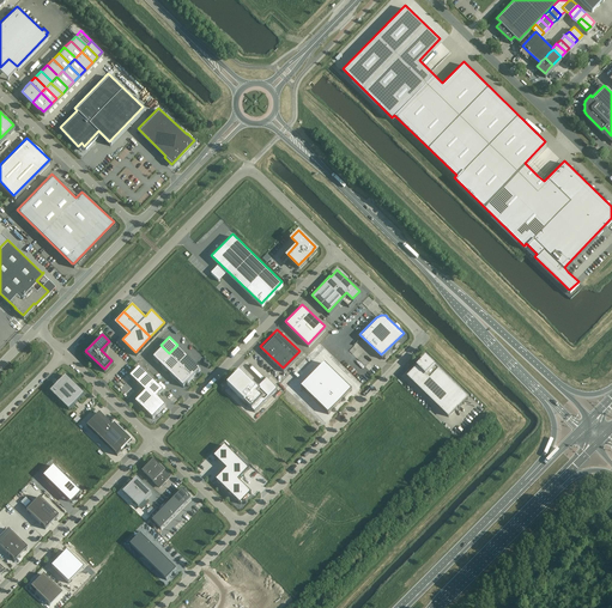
[(161,345),(152,353),(161,363),(169,353),(161,345)]
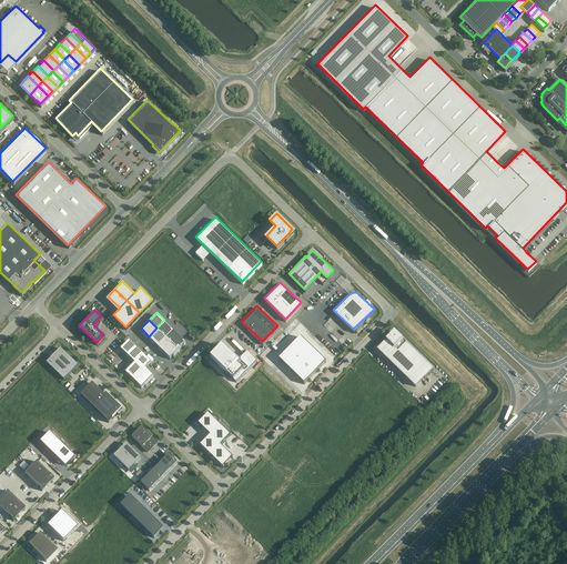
[(164,320),(157,328),(164,335),(173,328),(164,320)]
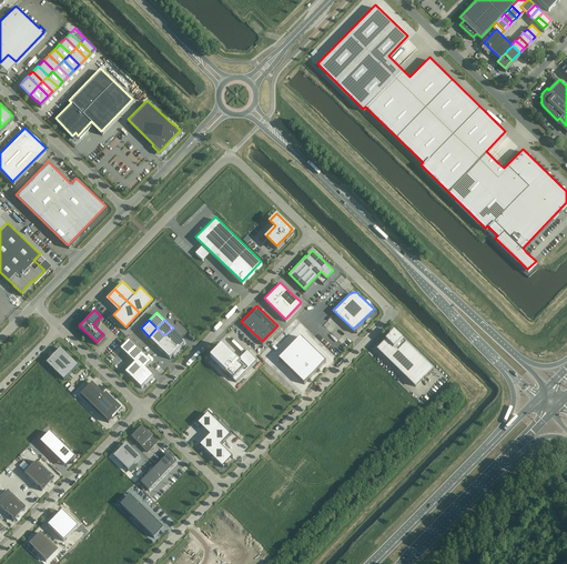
[(157,328),(149,336),(157,344),(164,335),(157,328)]
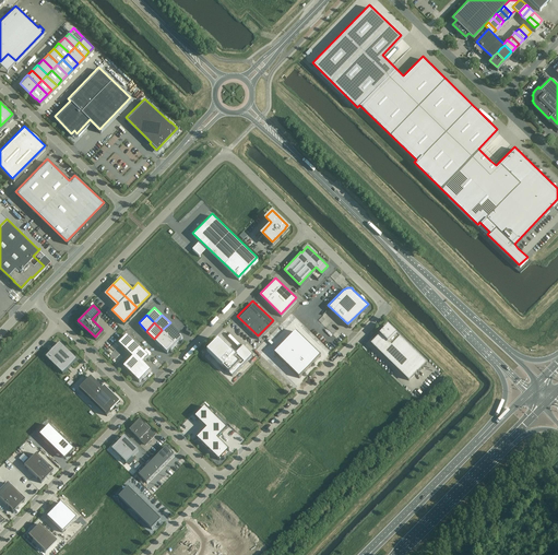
[(170,322),(162,330),(174,342),(181,334),(170,322)]
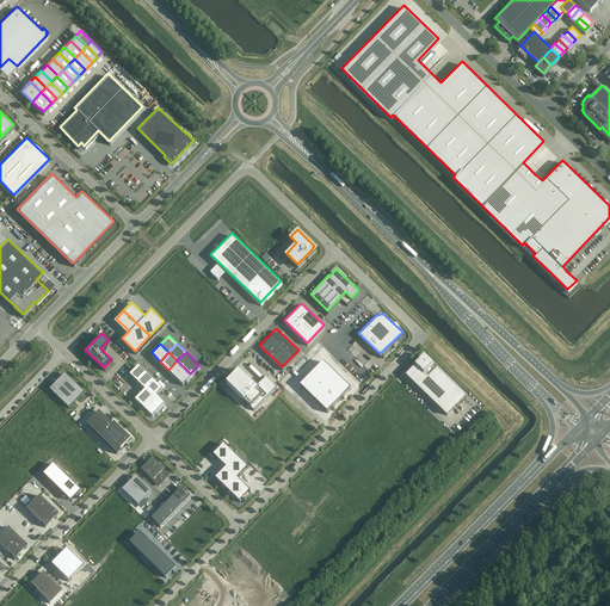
[(455,402),(456,402),(466,393),(423,352),(414,362),(414,363),(406,372),(447,412),(455,402)]
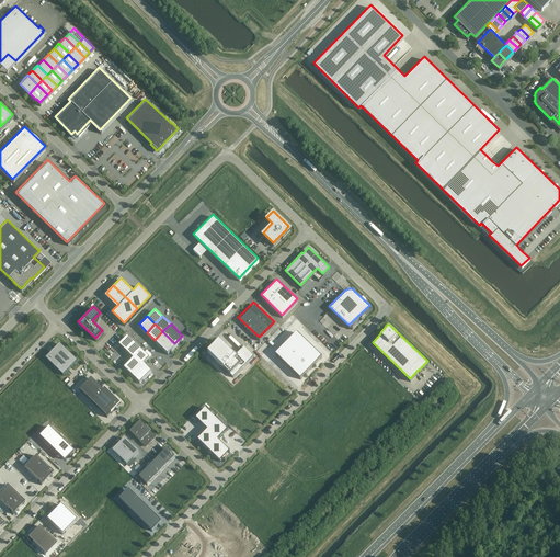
[(296,329),(275,351),(300,375),(321,353),(296,329)]
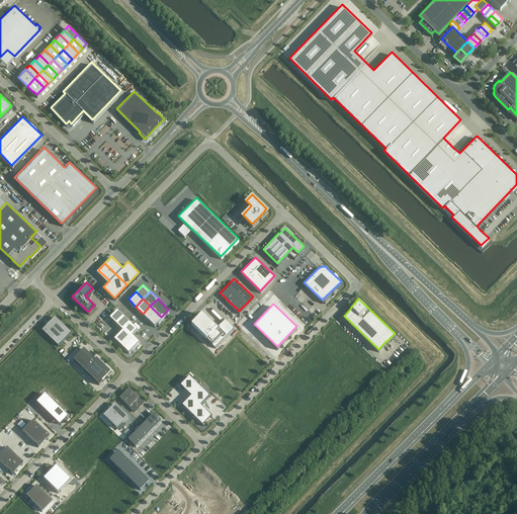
[(150,306),(143,314),(154,324),(161,317),(150,306)]
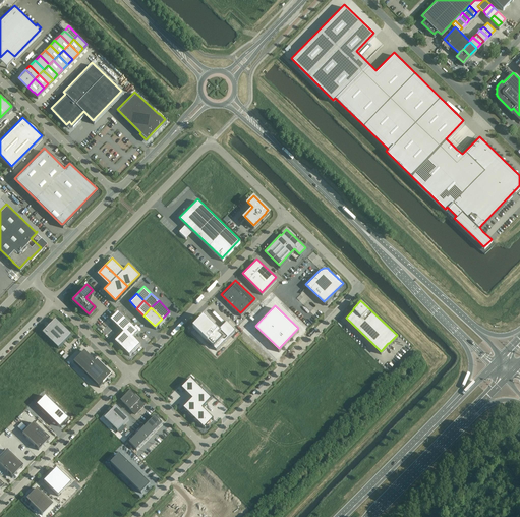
[(117,308),(110,317),(122,330),(114,338),(129,352),(139,341),(132,335),(138,329),(117,308)]
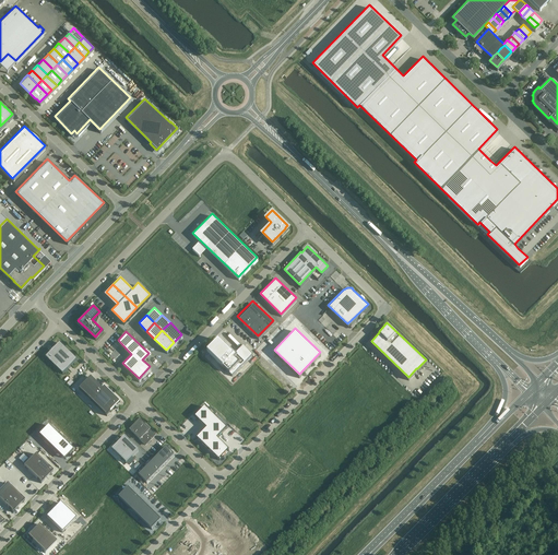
[(217,337),(206,349),(232,373),(252,352),(242,342),(233,352),(217,337)]
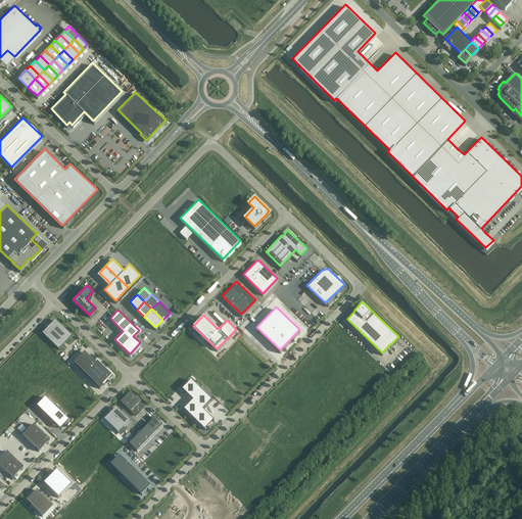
[(55,318),(42,331),(58,346),(70,333),(55,318)]
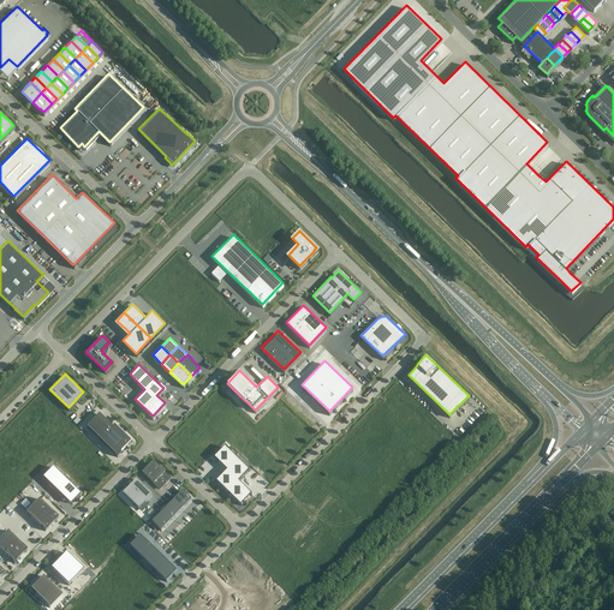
[(117,453),(131,437),(114,420),(112,423),(99,411),(87,423),(117,453)]
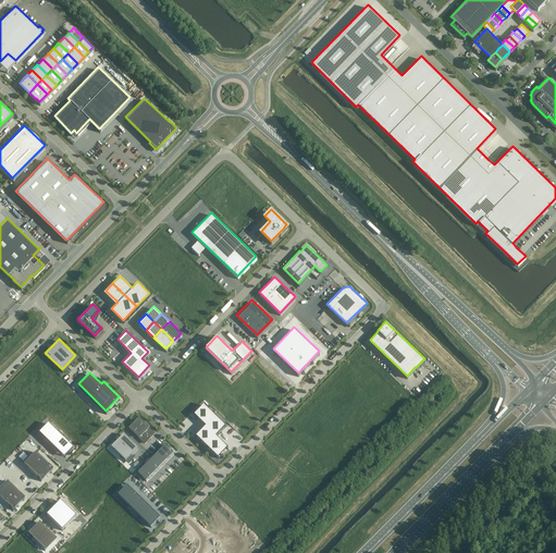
[(204,402),(194,412),(206,424),(215,414),(204,402)]
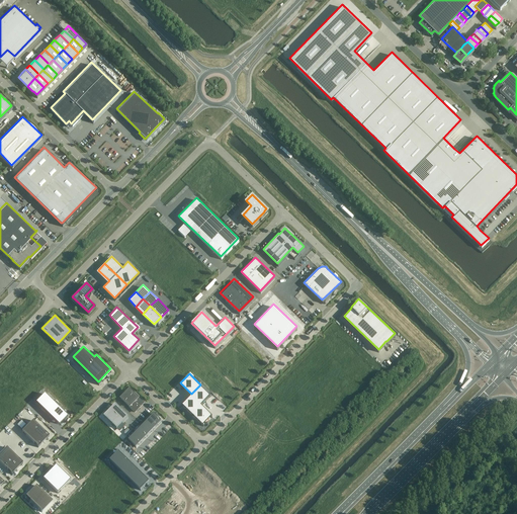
[(200,384),(191,394),(200,403),(201,404),(210,394),(200,384)]
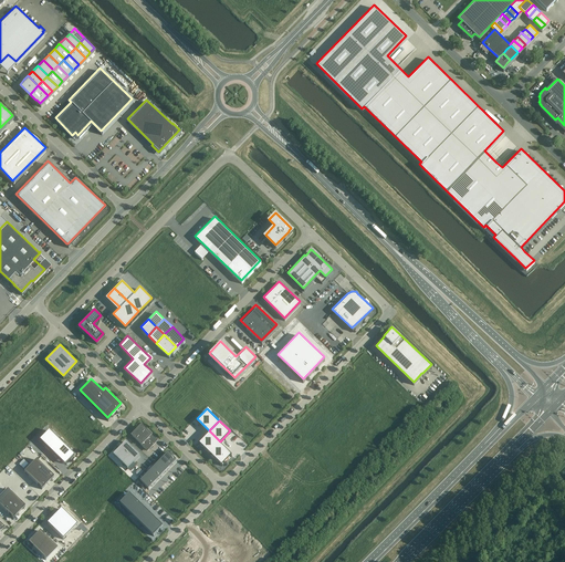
[(132,432),(146,447),(156,437),(140,423),(132,432)]
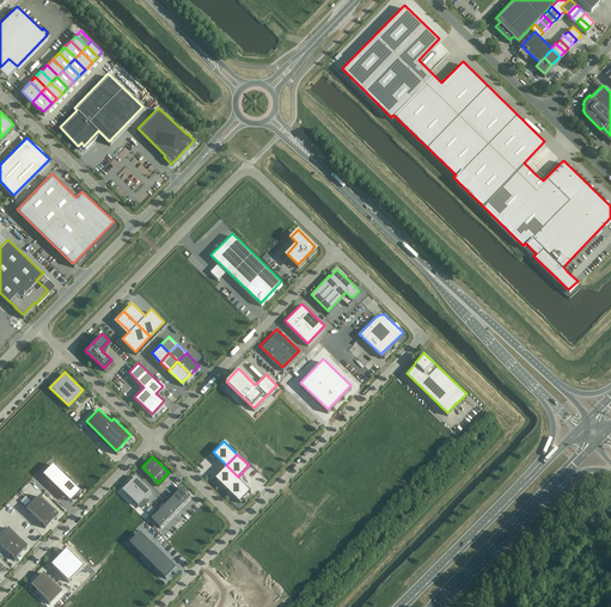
[(79,488),(52,461),(41,472),(66,496),(67,496),(68,497),(73,492),(74,494),(79,488)]
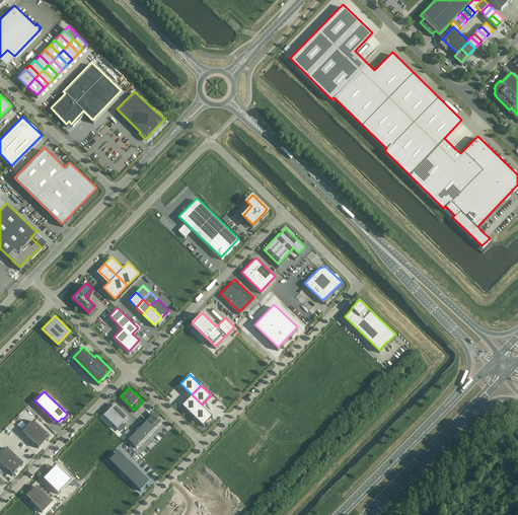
[(192,394),(182,403),(192,413),(201,403),(192,394)]
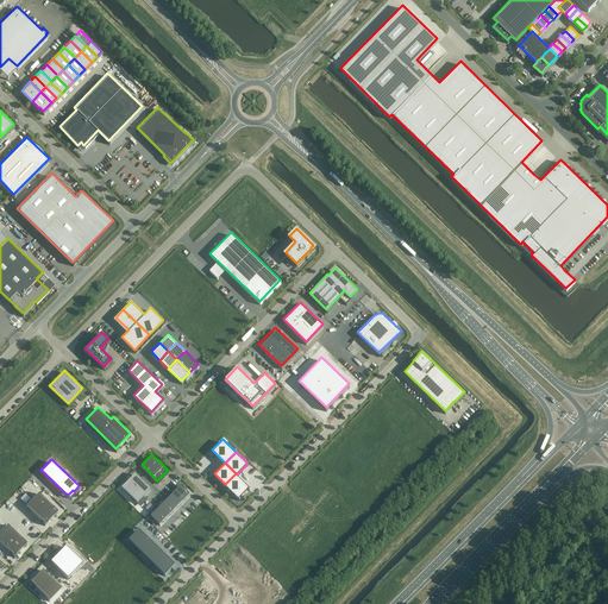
[(135,472),(121,485),(136,499),(149,486),(135,472)]
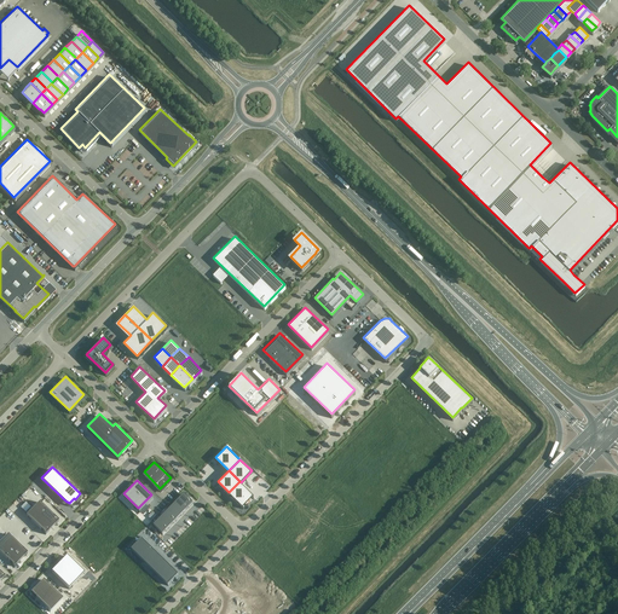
[(240,481),(229,492),(242,505),(253,494),(241,482),(240,481)]
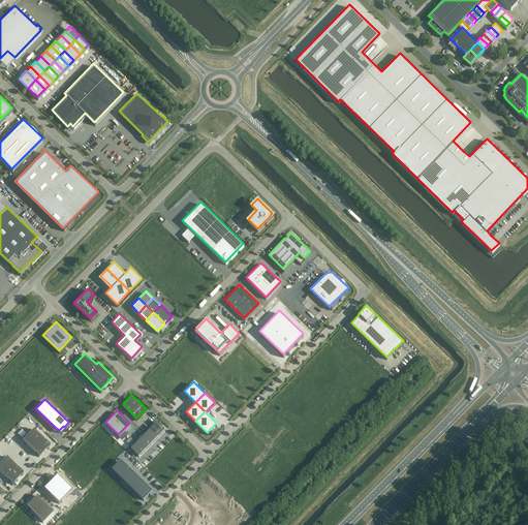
[(0,431),(9,422),(0,412),(0,431)]
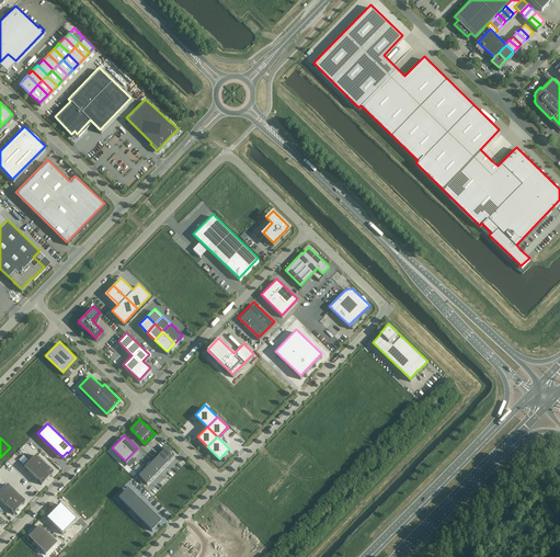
[(166,445),(138,474),(146,481),(174,453),(166,445)]
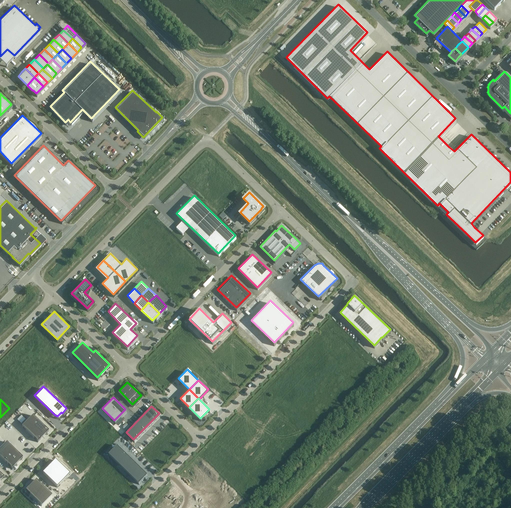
[(31,412),(21,423),(37,438),(47,427),(31,412)]
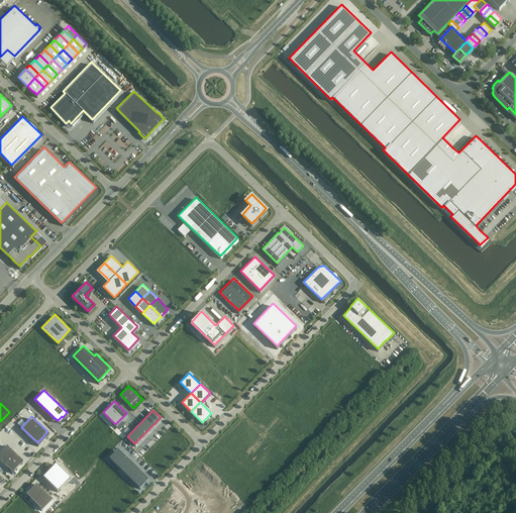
[(5,443),(0,448),(0,458),(11,470),(21,458),(5,443)]
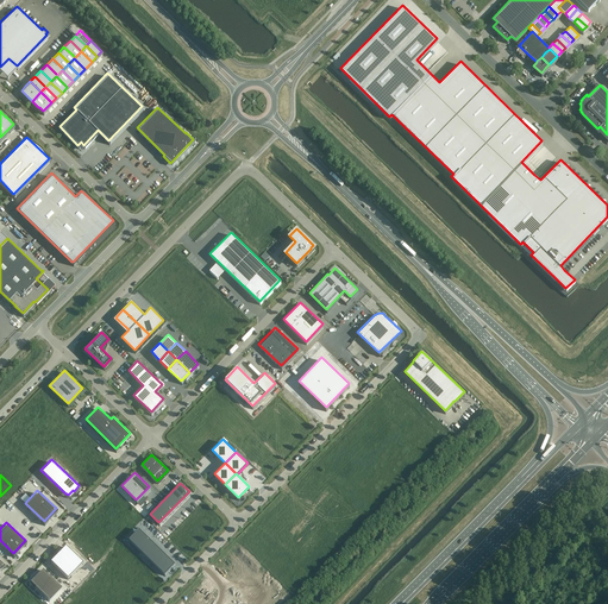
[(127,536),(140,549),(150,539),(138,527),(127,536)]
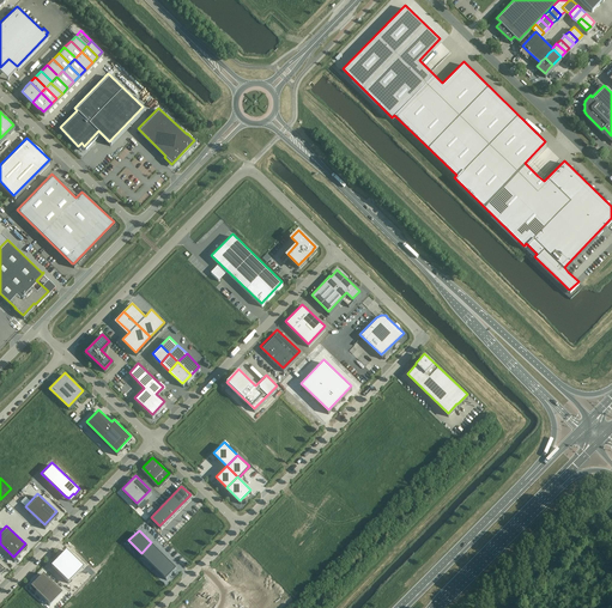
[(141,553),(153,564),(163,553),(151,542),(141,553)]
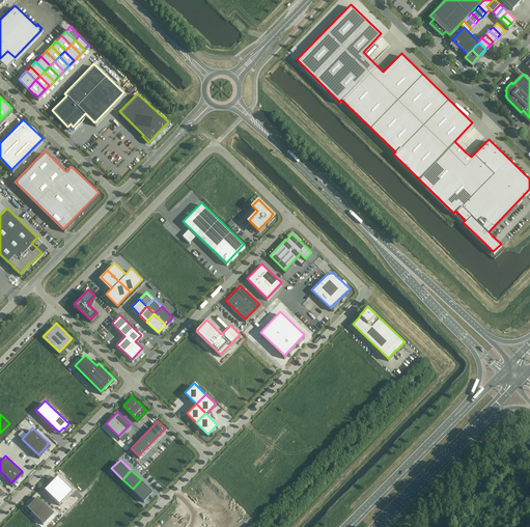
[(56,474),(50,480),(64,496),(72,489),(56,474)]
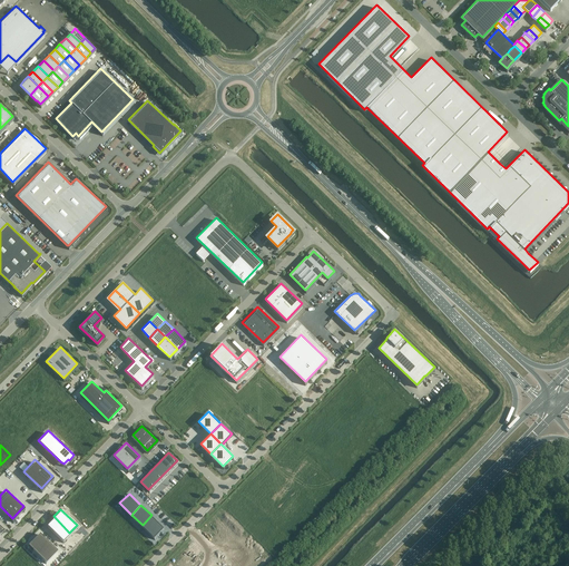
[(163,526),(151,515),(143,525),(154,536),(163,526)]
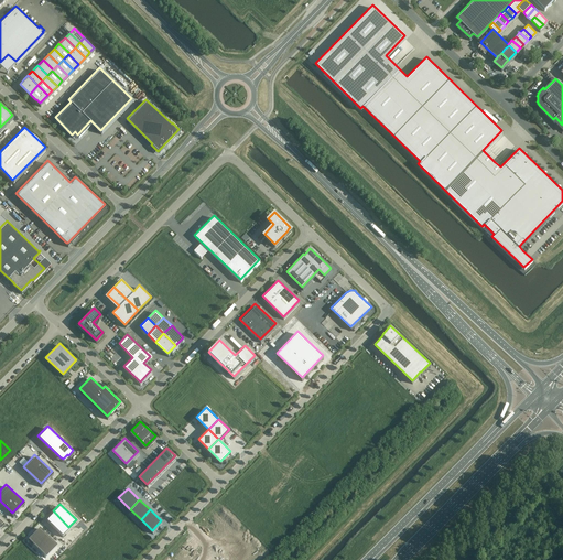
[(53,510),(45,518),(62,534),(68,527),(53,510)]
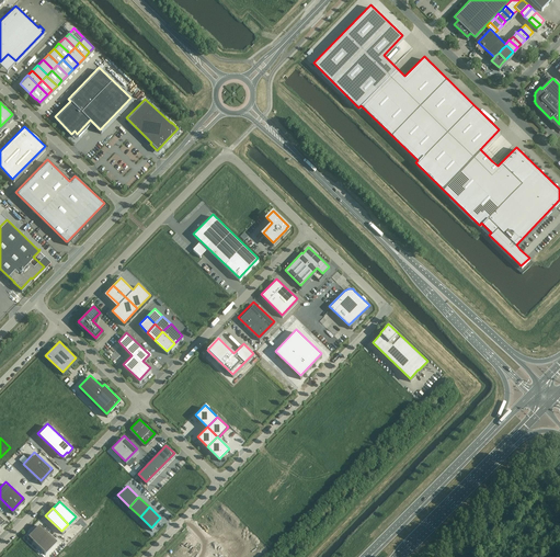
[(38,522),(26,534),(44,552),(56,540),(38,522)]
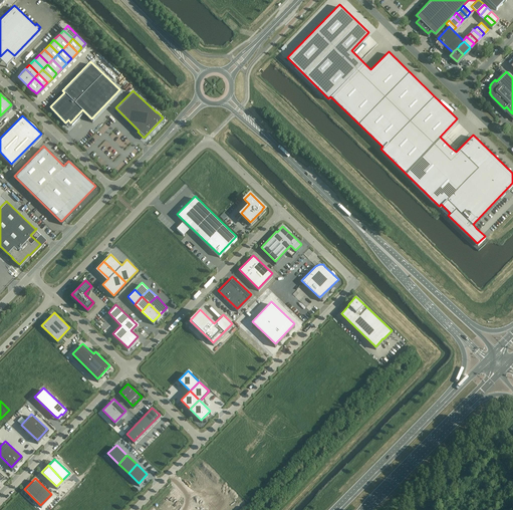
[(16,509),(30,509),(17,496),(10,504),(16,509)]
